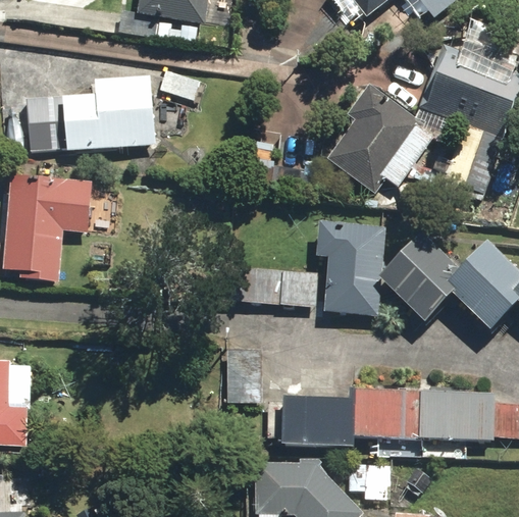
[(139,0),(138,13),(205,22),(207,0),(139,0)]
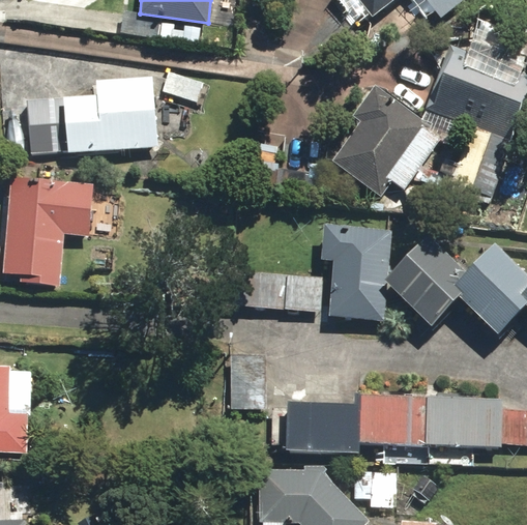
[(358,0),(373,17),(393,0),(425,0),(440,18),(462,0),(358,0)]
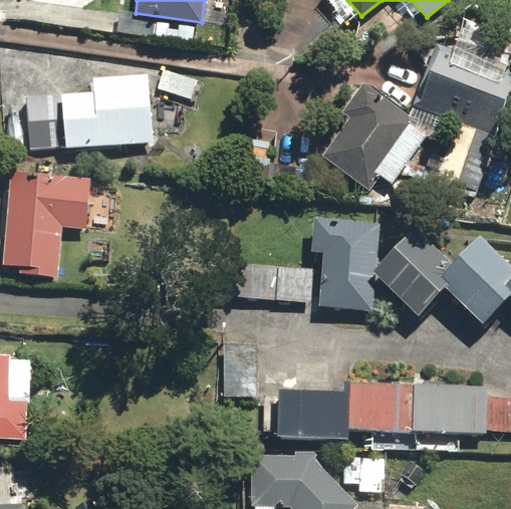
[(457,51),(437,43),(413,104),(455,120),(434,174),(475,190),(510,99),(510,98),(510,71),(507,70),(502,85),(451,65),(457,51)]
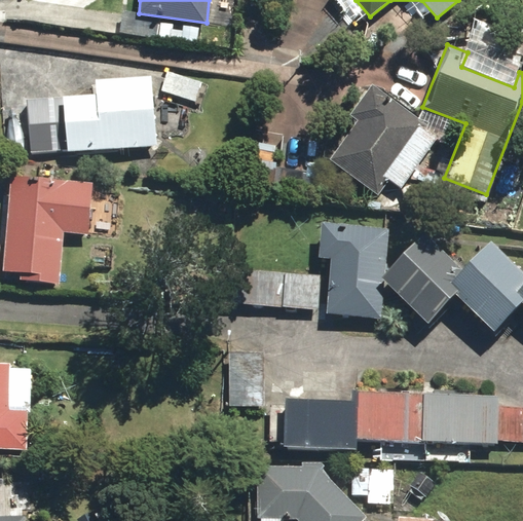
[(200,78),(165,68),(160,88),(194,98),(200,78)]
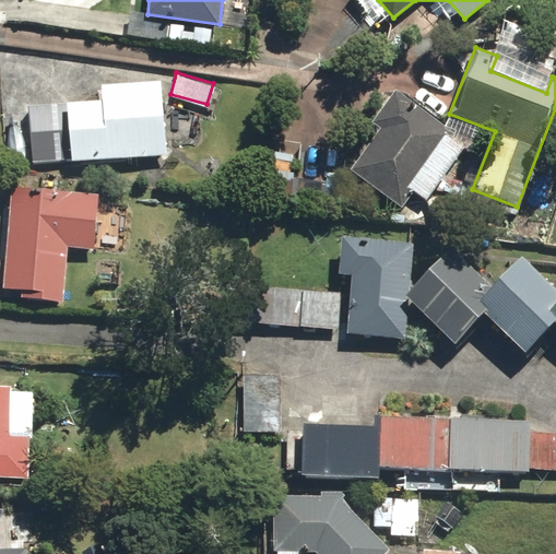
[(73,162),(168,153),(162,81),(102,86),(104,101),(72,104),(72,102),(26,106),(31,161),(73,157),(73,162)]
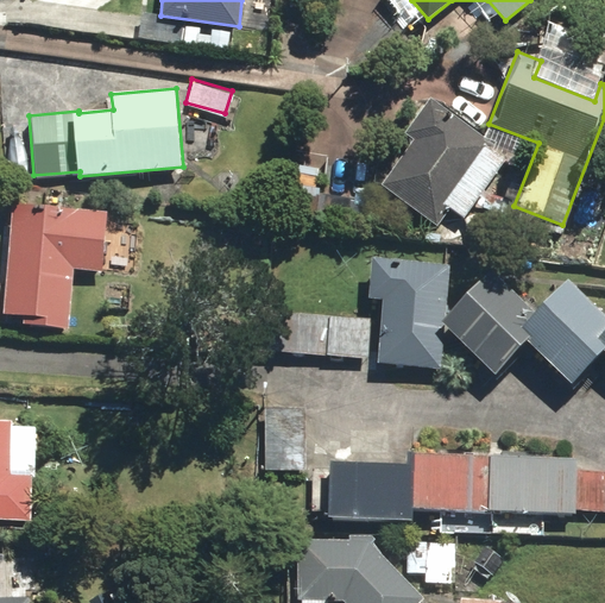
[(496,144),(432,98),(407,132),(414,138),(380,186),(438,226),(451,208),(464,217),(505,158),(492,149),(496,144)]
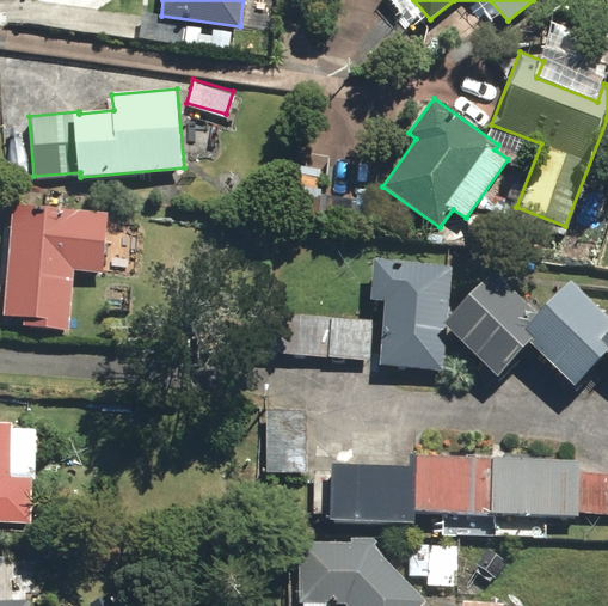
[(108,212),(13,204),(7,282),(5,316),(25,318),(24,325),(69,330),(74,269),(103,271),(108,212)]
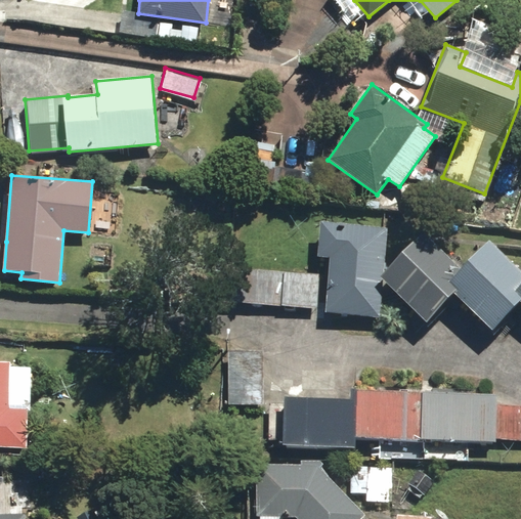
[(380,316),(387,228),(321,223),(318,257),(330,258),(326,312),(380,316)]
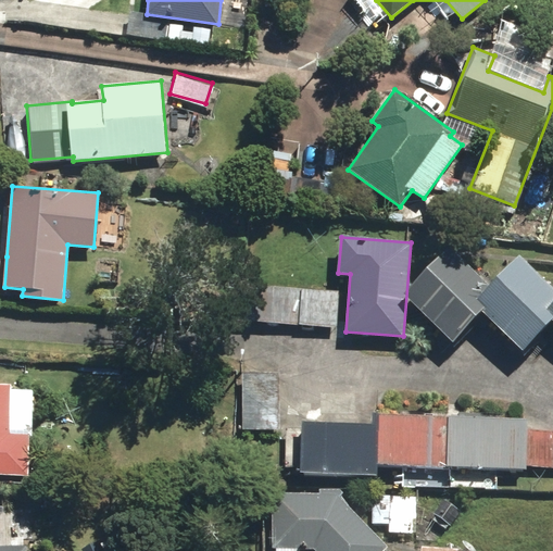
[(455,343),(484,315),(489,308),(481,300),(494,286),(454,248),(406,297),(455,343)]
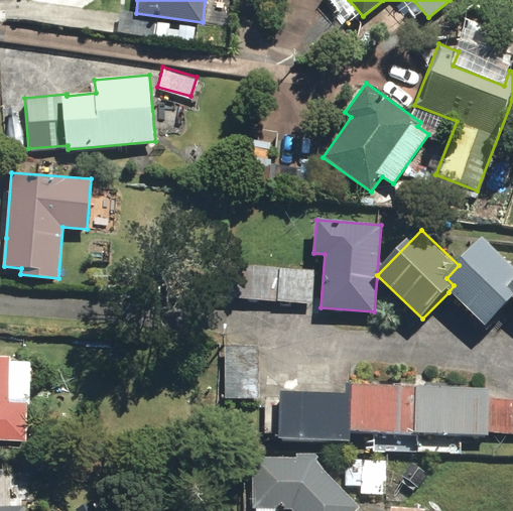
[(485,328),(512,297),(512,294),(508,289),(512,283),(512,265),(485,239),(459,265),(446,278),(454,285),(449,292),(485,328)]
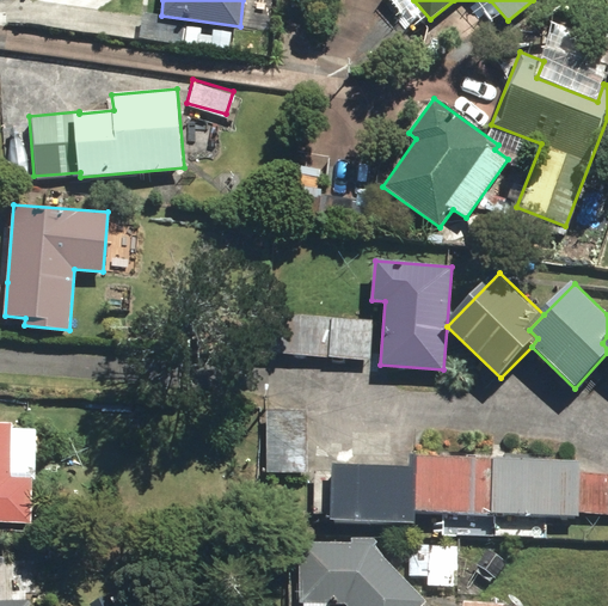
[(369,360),(372,317),(276,311),(272,353),(369,360)]
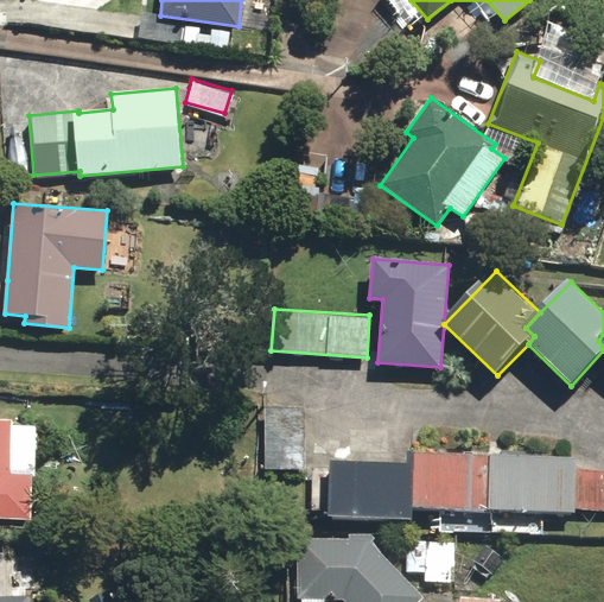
[(302,467),(302,405),(264,405),(264,467),(302,467)]
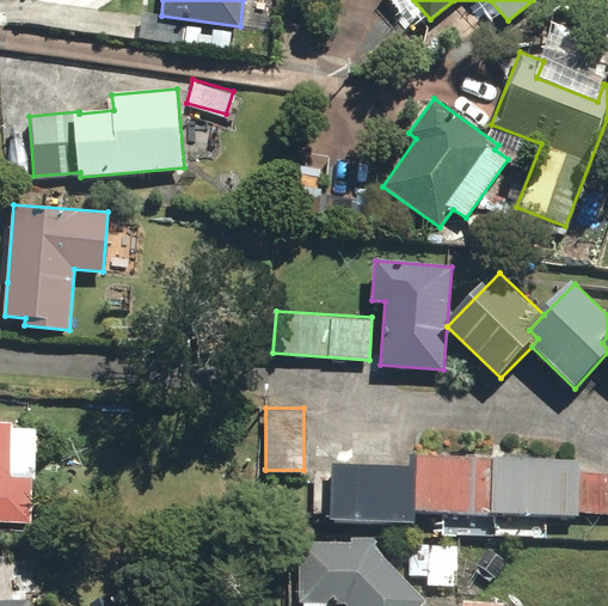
[(12,421),(0,420),(0,520),(31,521),(31,477),(34,477),(35,428),(12,427),(12,421)]
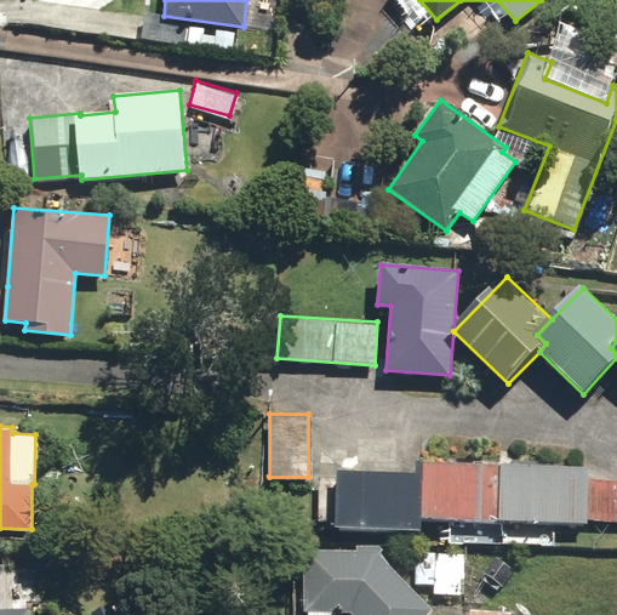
[(421,517),(500,519),(501,465),(417,463),(416,474),(416,517),(421,517)]
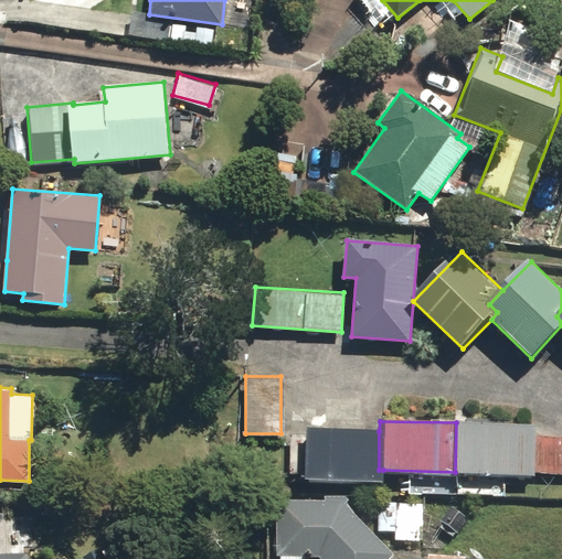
[(534,474),(534,470),(536,434),(536,425),(456,422),(455,472),(534,474)]
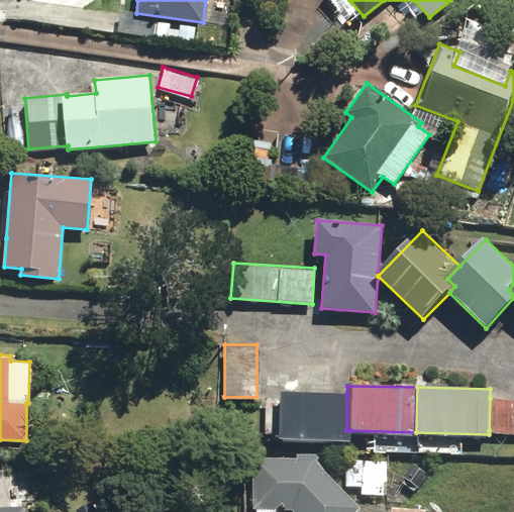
[(350,440),(350,430),(346,430),(346,395),(283,393),(283,396),(265,395),(264,431),(275,432),(275,438),(350,440)]
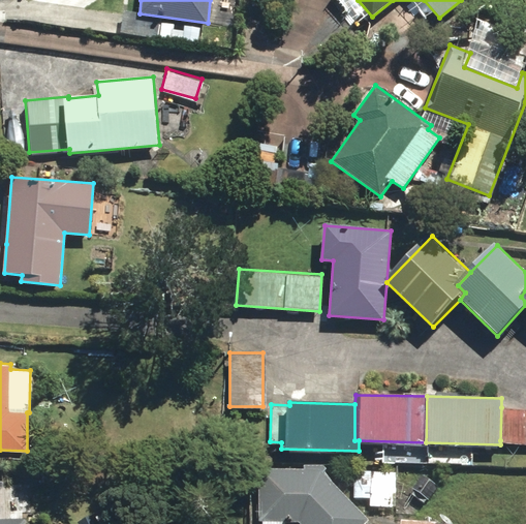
[(525,407),(501,407),(500,440),(525,440),(525,407)]
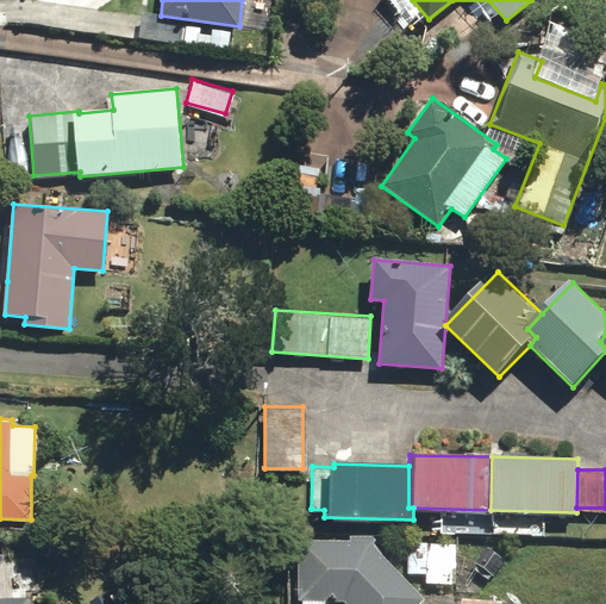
[(419,603),(425,601),(375,545),(375,536),(351,535),(351,543),(301,541),(299,603),(329,603),(330,598),(348,599),(351,603),(419,603)]
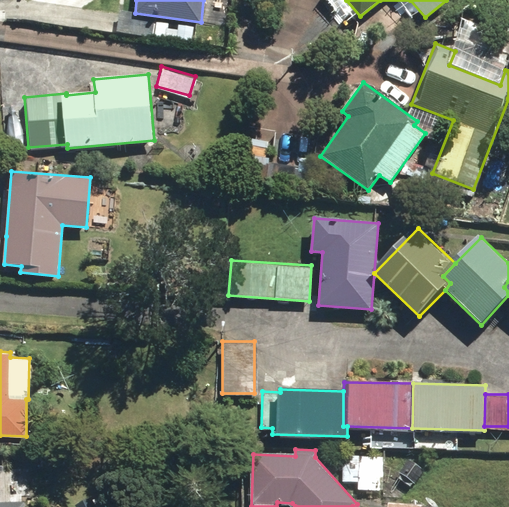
[(343,453),(342,479),(357,480),(357,486),(382,487),(383,455),(343,453)]
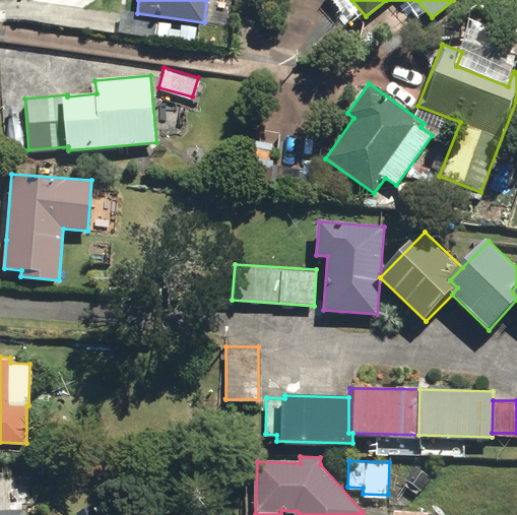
[(433,474),(411,462),(399,485),(421,496),(433,474)]
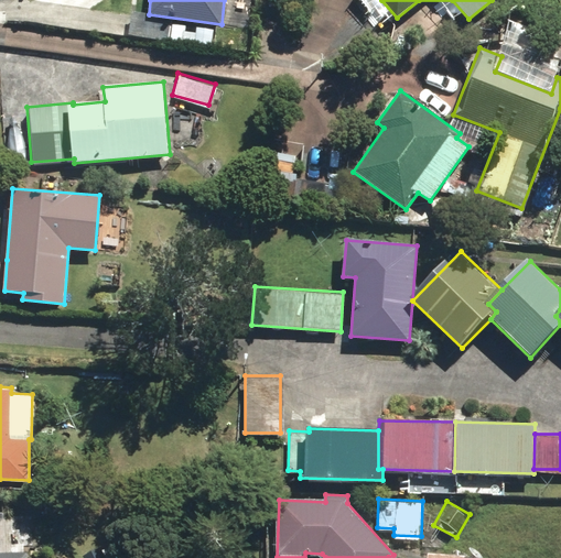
[(0,557),(9,557),(10,546),(4,546),(4,511),(0,510),(0,557)]
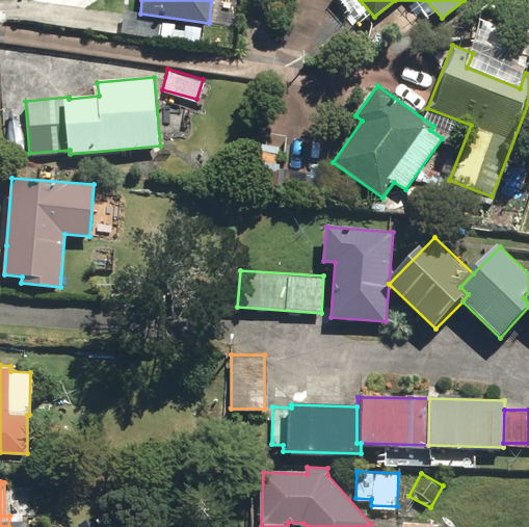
All buildings are outlined.
